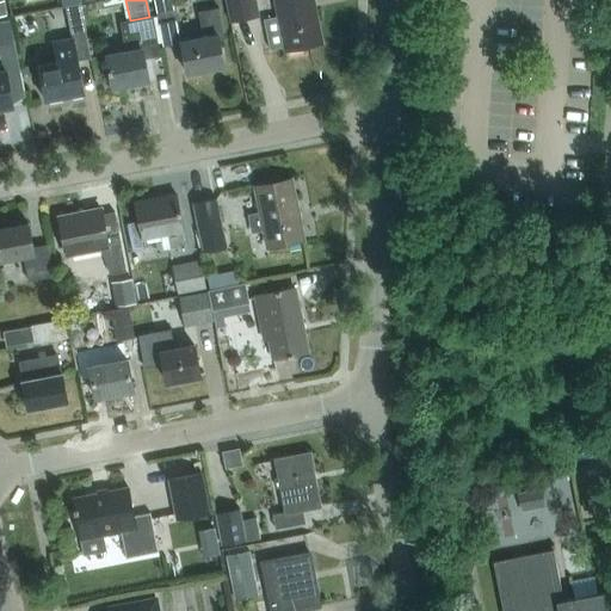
[(167,0),(152,0),(156,22),(172,18),(167,0)]
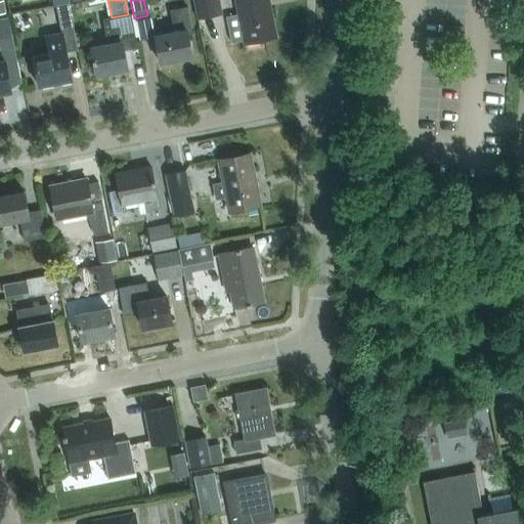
[(245,43),(276,37),(268,0),(193,0),(198,17),(222,12),(219,0),(236,0),(239,13),(226,16),(231,42),(245,40),(245,43)]
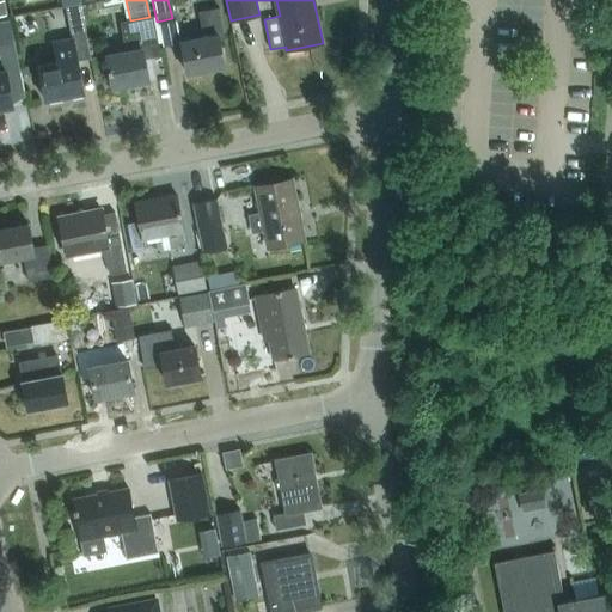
[(203,37),(181,41),(187,73),(225,66),(219,35),(224,34),(219,7),(199,11),(203,37)]
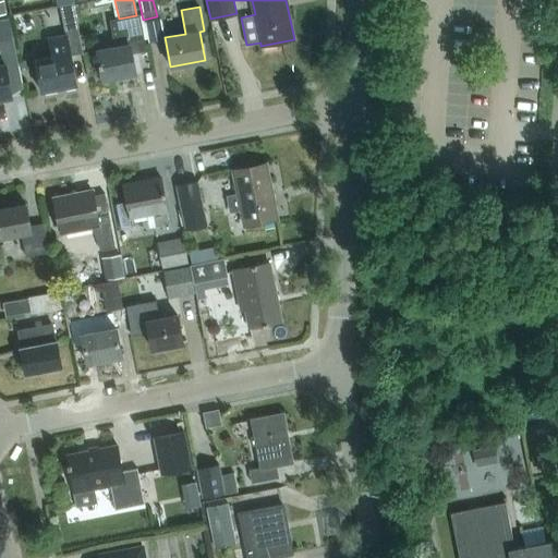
[(113,48),(97,51),(102,80),(135,73),(130,46),(144,44),(138,14),(136,15),(119,19),(109,21),(113,48)]
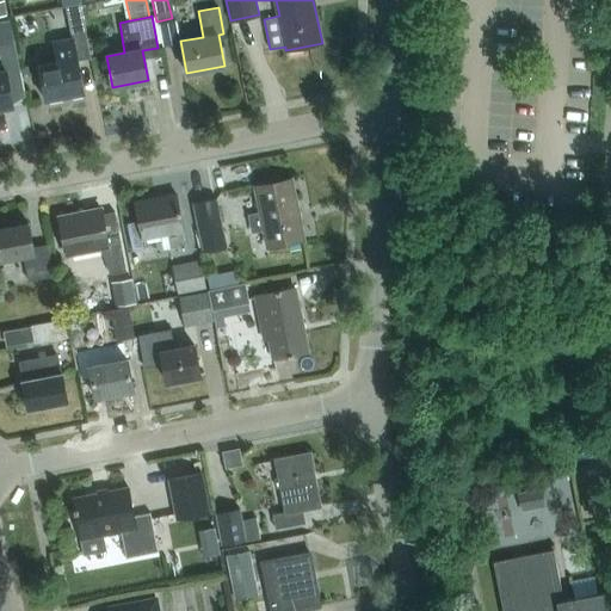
[(84,22),(67,24),(71,38),(56,41),(61,61),(38,65),(45,100),(84,93),(78,61),(91,59),(84,22)]
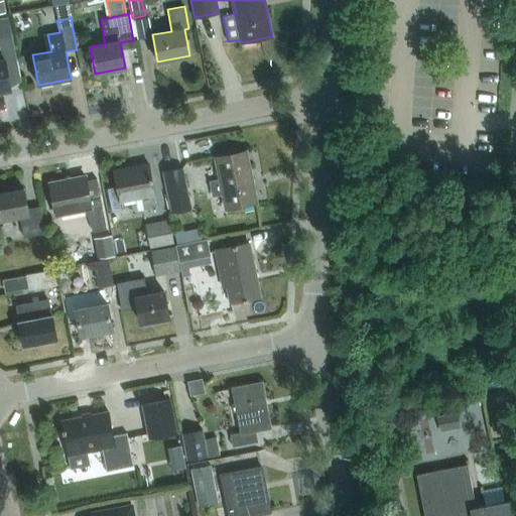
[(0,92),(11,91),(6,63),(17,61),(12,35),(0,37),(0,92)]
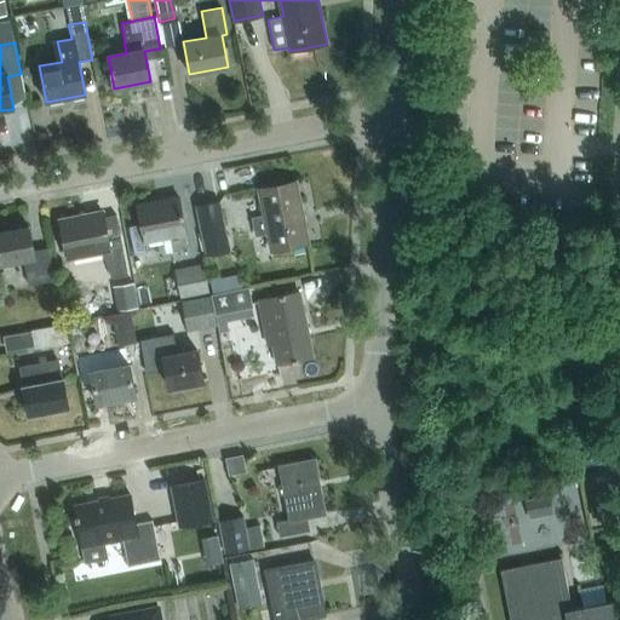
[(262,216),(252,218),(256,236),(267,235),(269,251),(271,251),(308,244),(296,182),(259,188),(257,189),(262,216)]
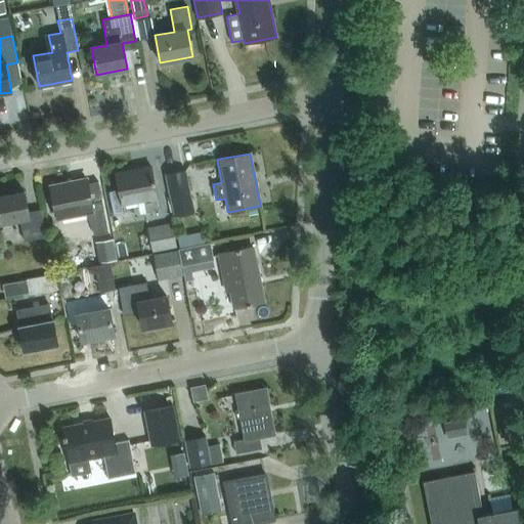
[(150,167),(116,173),(121,203),(143,199),(145,212),(157,210),(155,199),(157,198),(150,167)]
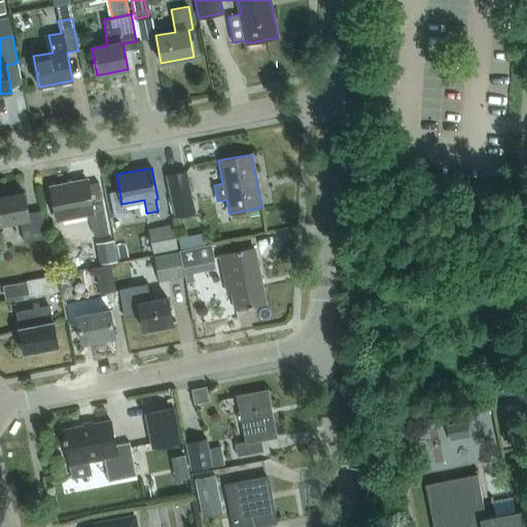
[(186,173),(167,177),(175,219),(196,215),(186,173)]
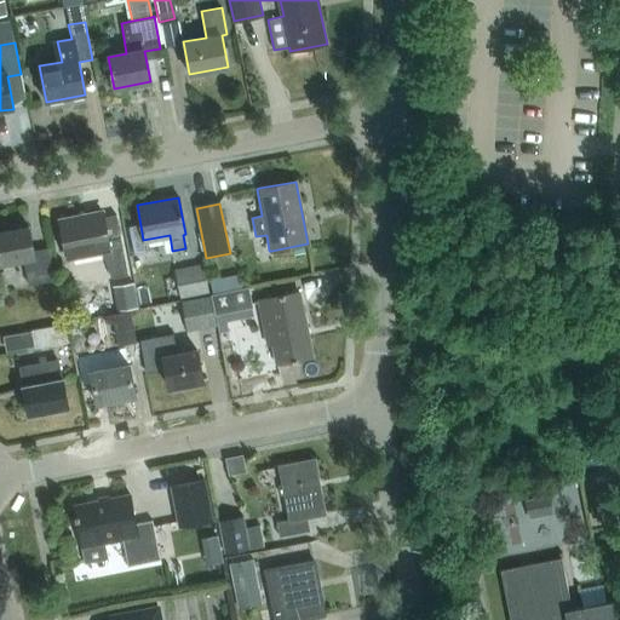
[(103,212),(61,219),(67,258),(102,252),(112,277),(127,275),(121,236),(120,237),(118,223),(116,214),(104,217),(103,212)]
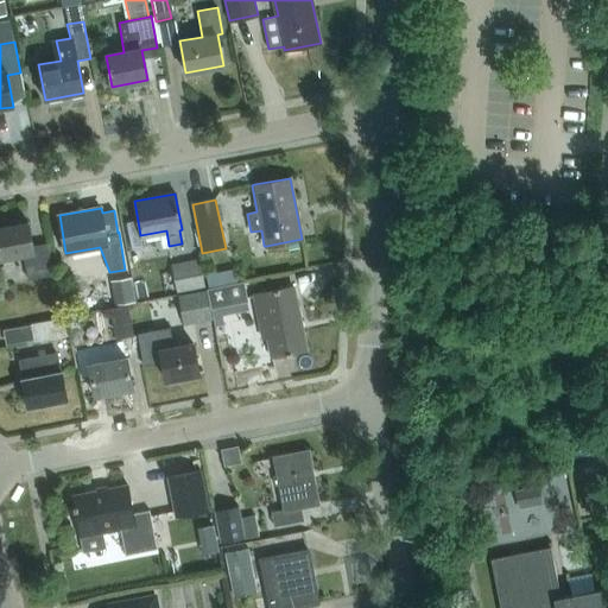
[(27,222),(0,227),(0,259),(23,254),(29,279),(54,274),(46,242),(32,245),(27,222)]
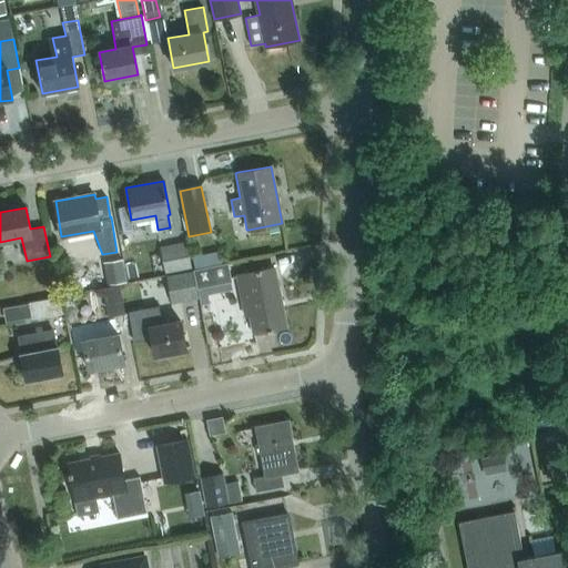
[(186,244),(160,249),(164,271),(190,266),(186,244)]
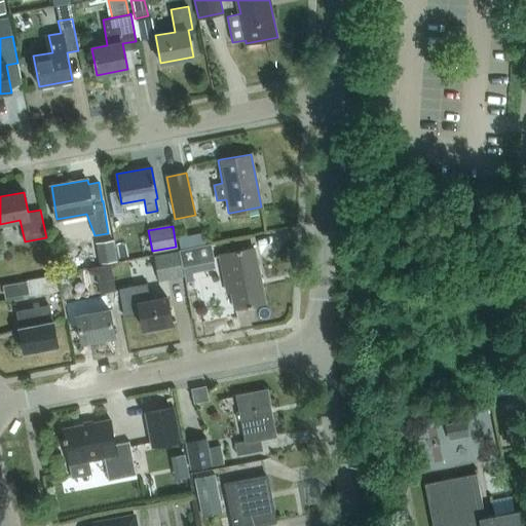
[(186,231),(177,233),(180,249),(189,248),(187,235),(186,231)]
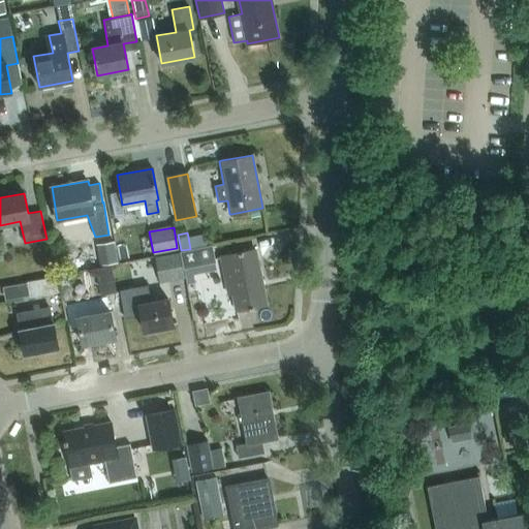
[(117,262),(114,241),(96,244),(99,266),(117,262)]
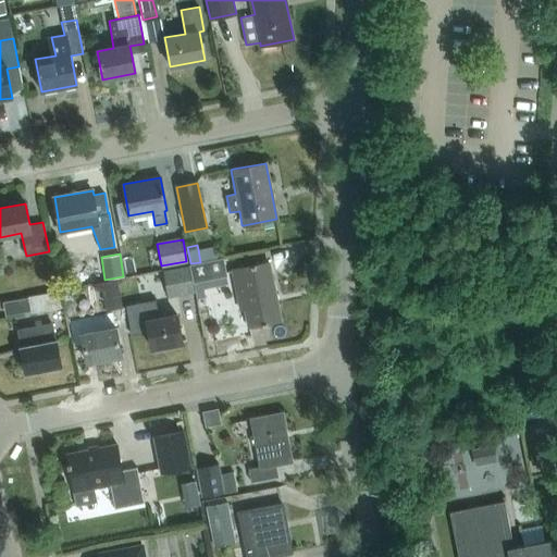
[(190,263),(194,282),(202,280),(225,275),(222,258),(200,262),(190,263)]
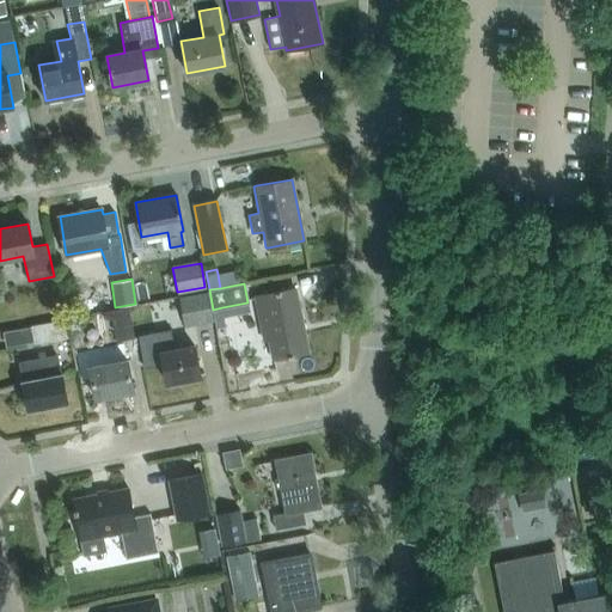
[(270,338),(275,357),(308,352),(295,288),(257,295),(265,340),(270,338)]
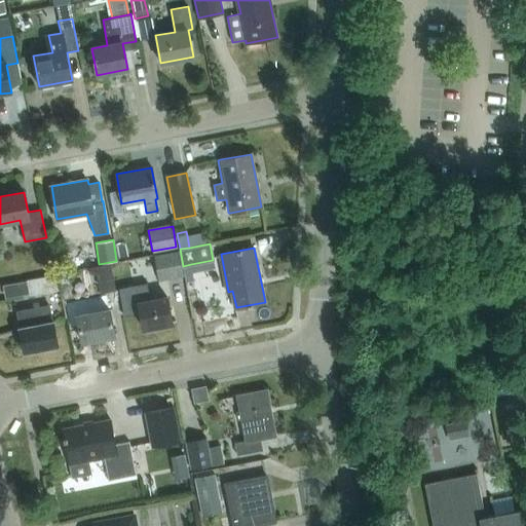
[(179,252),(154,257),(159,280),(183,276),(179,252)]
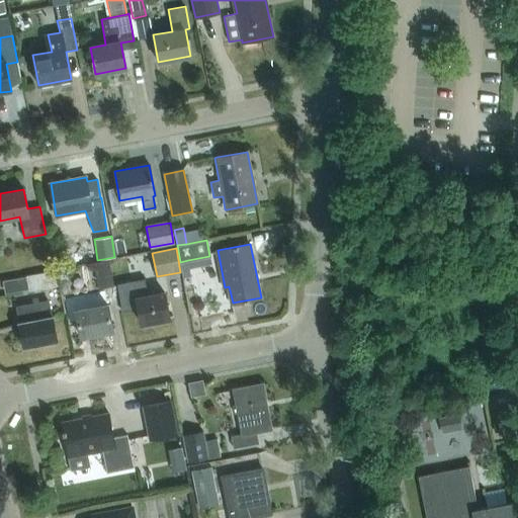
[(107,260),(93,262),(98,288),(112,285),(107,260)]
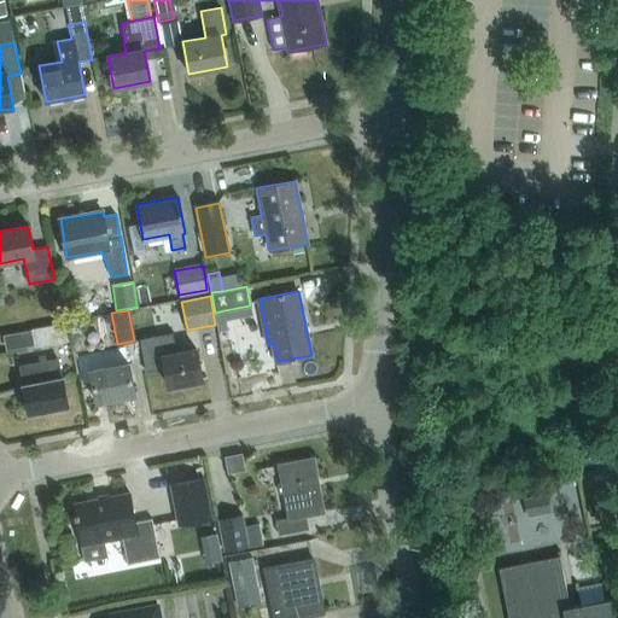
[(225,310),(215,313),(219,328),(227,326),(225,310)]
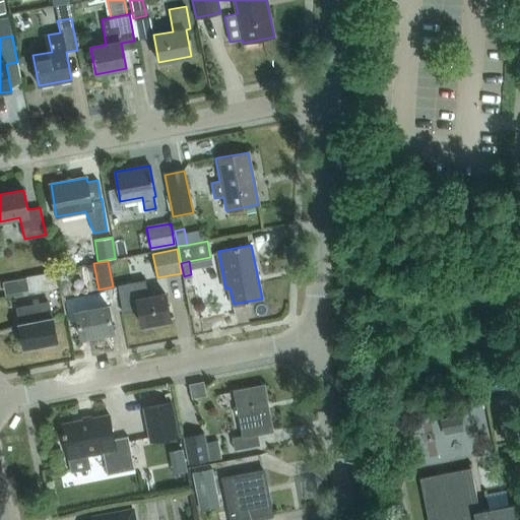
[(54,271),(25,276),(28,291),(57,285),(54,271)]
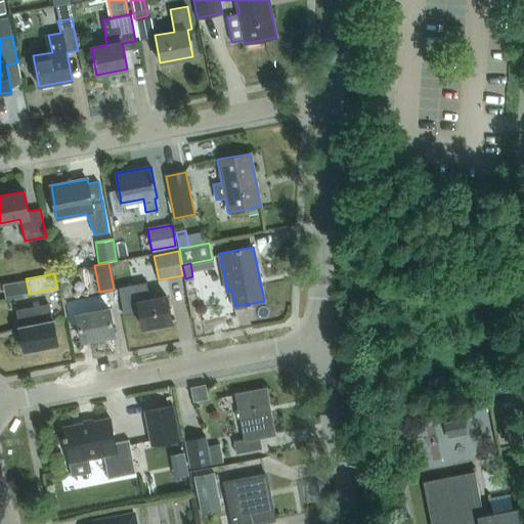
[(135,285),(119,288),(124,315),(140,312),(142,329),(171,322),(167,296),(149,299),(146,282),(135,285)]
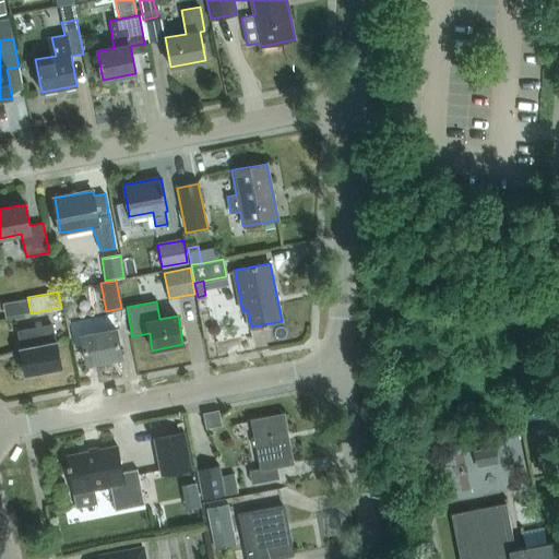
[(82,336),(86,363),(122,356),(117,330),(96,333),(94,321),(82,323),(84,335),(82,336)]
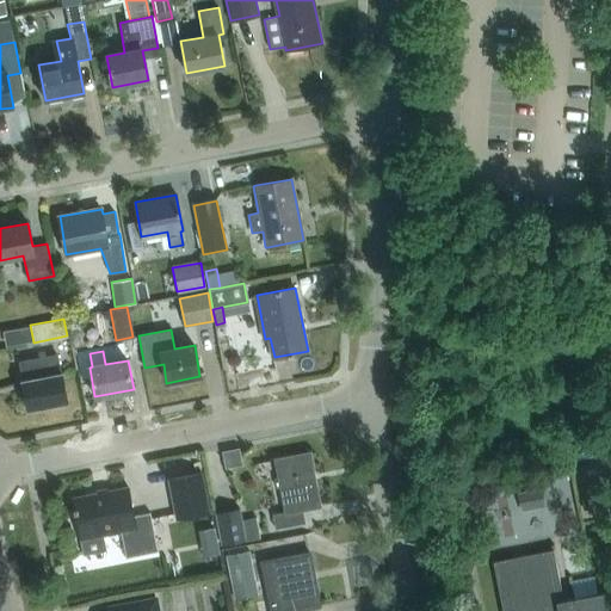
[(41,357),(41,358),(19,362),(29,409),(68,402),(62,372),(60,372),(56,355),(41,357)]
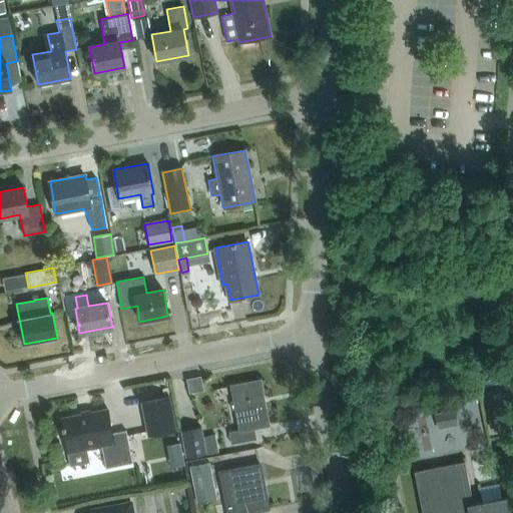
[(241,430),(229,432),(231,445),(257,440),(254,428),(268,425),(260,380),(231,386),(234,401),(231,402),(232,409),(236,409),(241,430)]
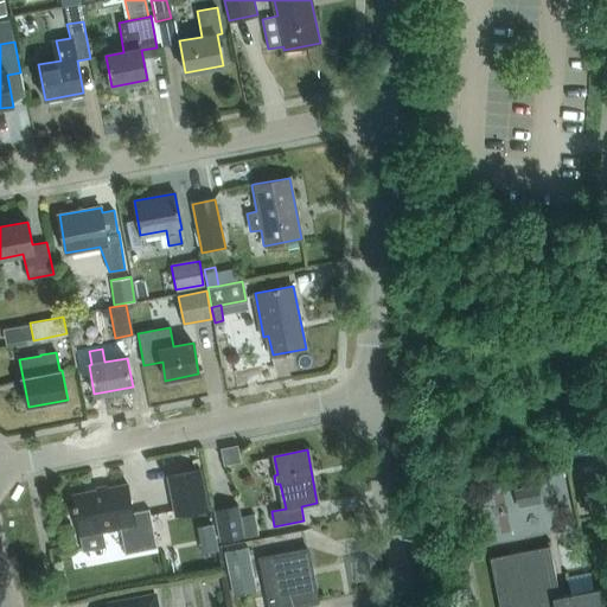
[(176,516),(208,509),(200,470),(167,477),(176,516)]
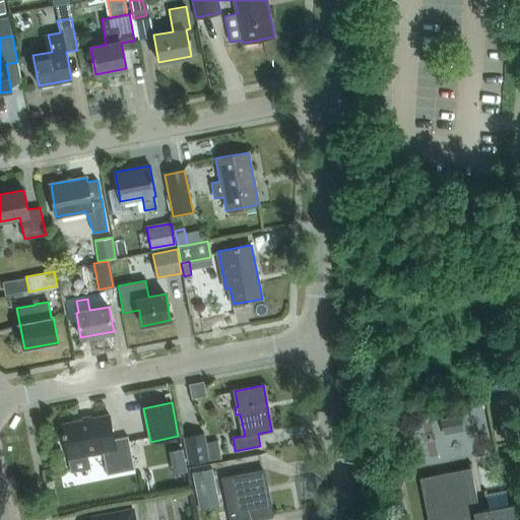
[(110,413),(63,423),(70,458),(104,452),(108,473),(135,468),(128,436),(115,438),(110,413)]
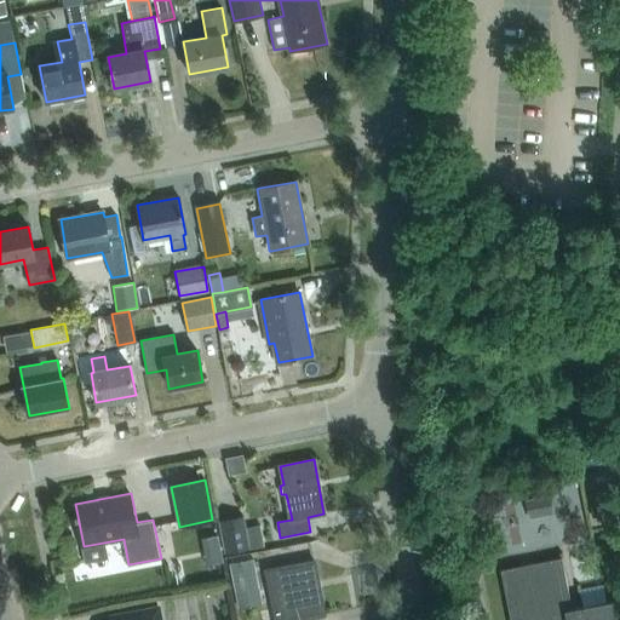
[(554,515),(550,495),(524,500),(528,520),(554,515)]
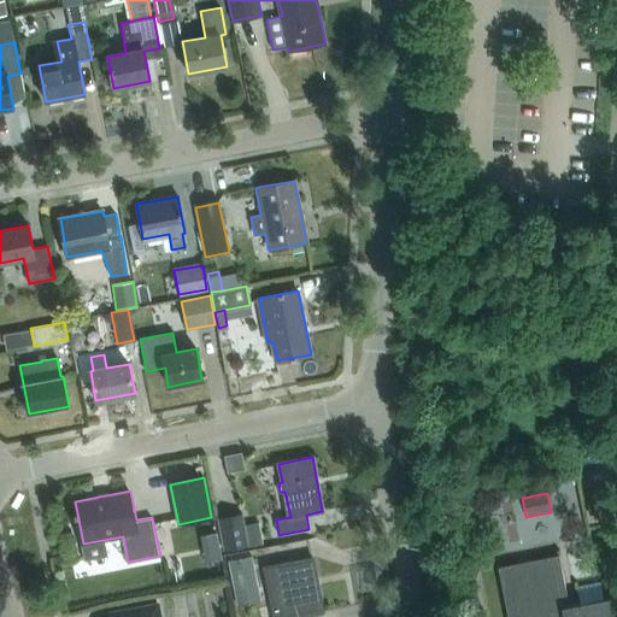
[(248,547),(244,526),(242,515),(218,519),(224,552),(248,547)]
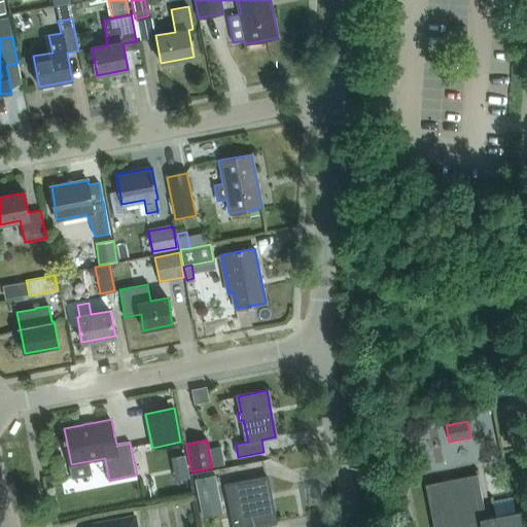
[(220,500),(215,475),(195,479),(200,504),(202,518),(222,515),(220,500)]
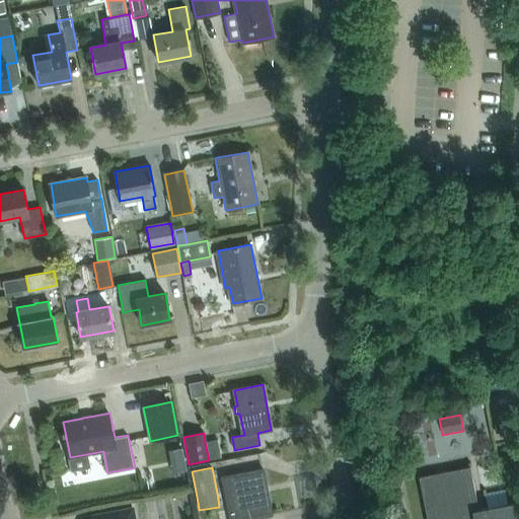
[(516,518),(513,503),(478,509),(469,467),(419,477),(427,518),(516,518)]
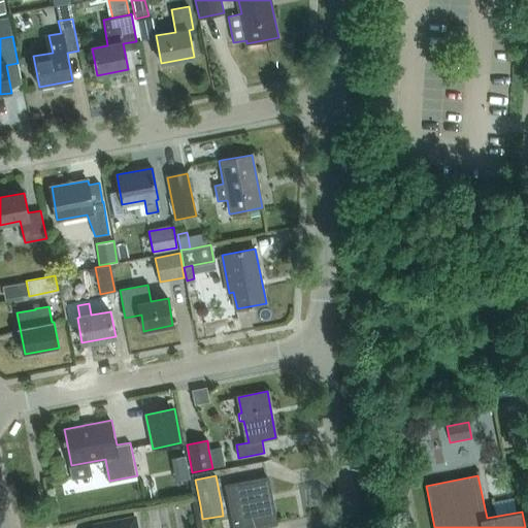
[(238,483),(227,485),(234,527),(263,527),(263,525),(275,523),(267,477),(238,483)]
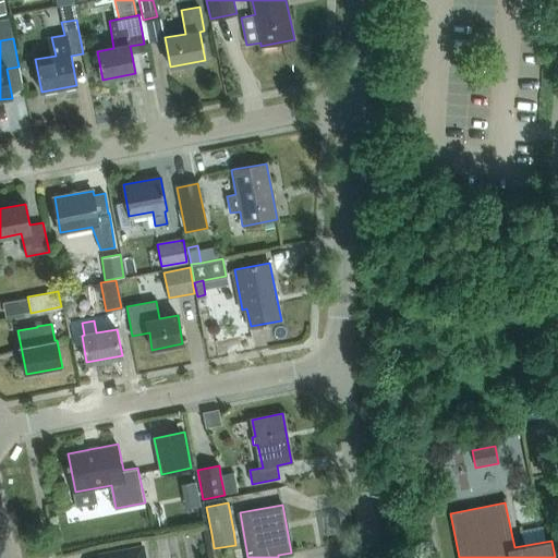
[(97,557),(143,557),(141,546),(110,553),(97,555),(97,557)]
